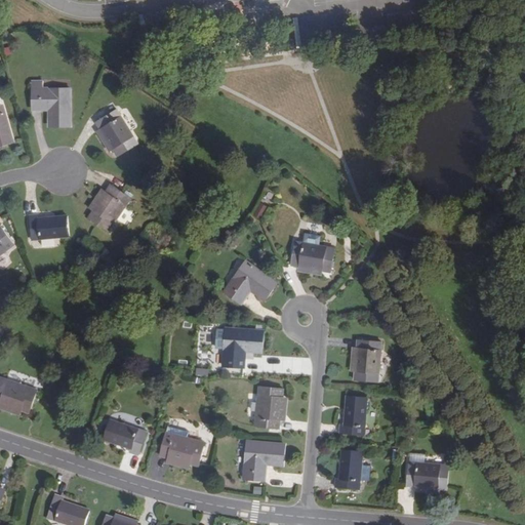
[(48,127),(71,127),(71,90),(48,90),(47,89),(32,89),(32,111),(48,111),(48,127)]
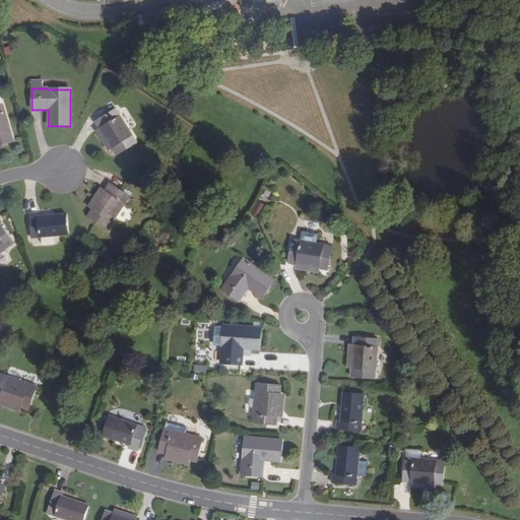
[(0,144),(13,141),(3,106),(0,106),(0,144)]
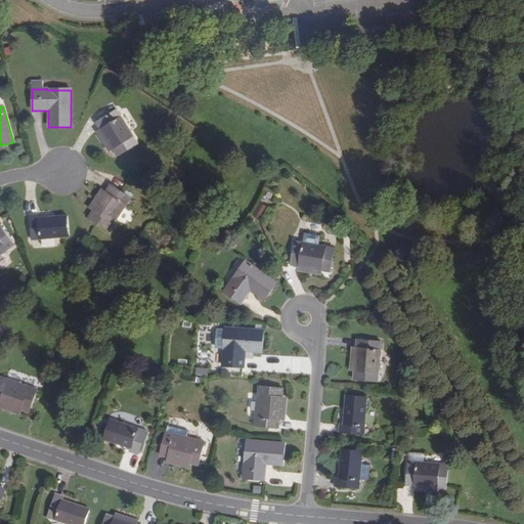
[(117,111),(96,123),(100,129),(113,149),(117,157),(137,143),(117,111)]
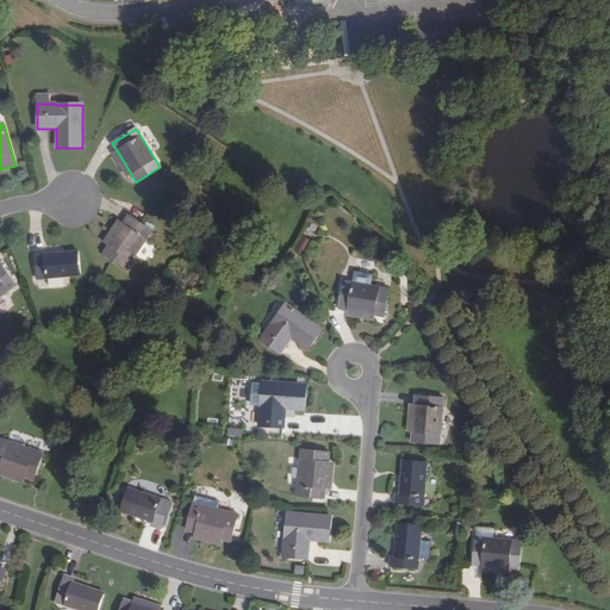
[(126,178),(131,174),(117,150),(112,154),(126,178)]
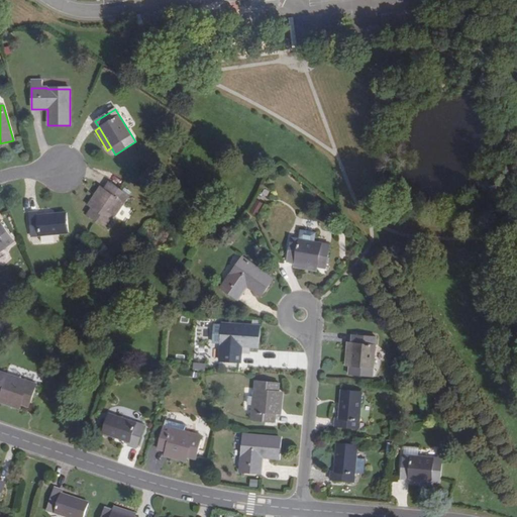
[(129,196),(109,183),(105,189),(91,209),(87,215),(107,228),(129,196)]
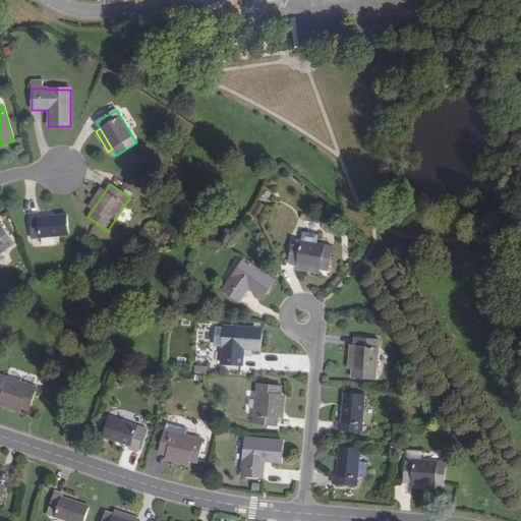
[(101,187),(88,208),(92,211),(106,190),(101,187)]
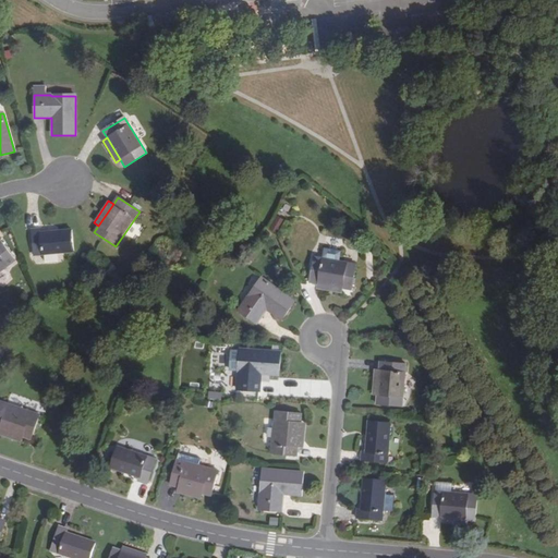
[(277,215),(270,230),(279,233),(287,219),(277,215)]
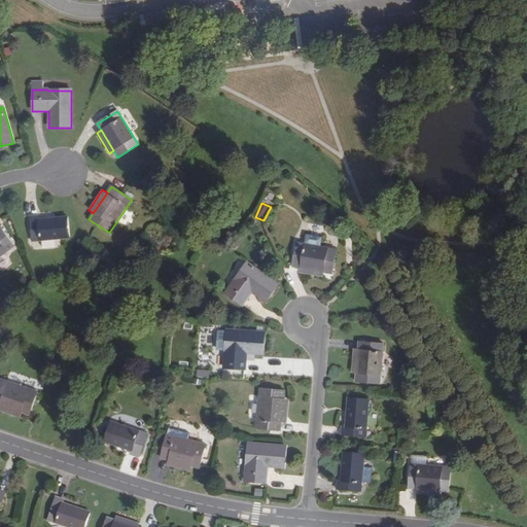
[(40,216),(29,217),(32,242),(70,238),(67,217),(41,220),(40,216)]
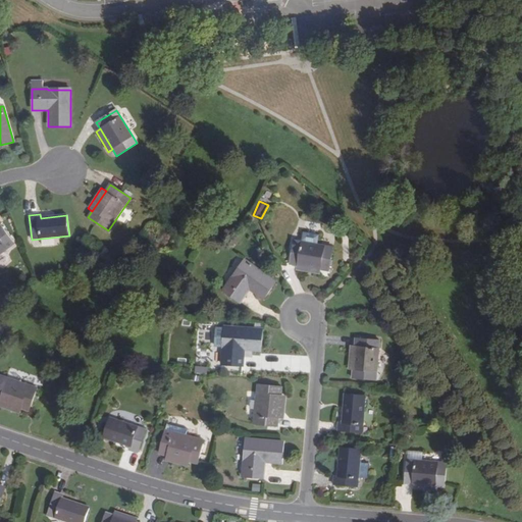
[(0,254),(14,245),(0,224),(0,254)]
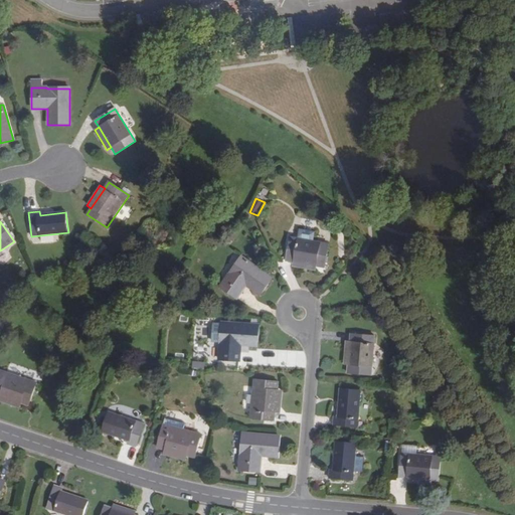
[(313,241),(315,232),(299,229),(298,238),(313,241)]
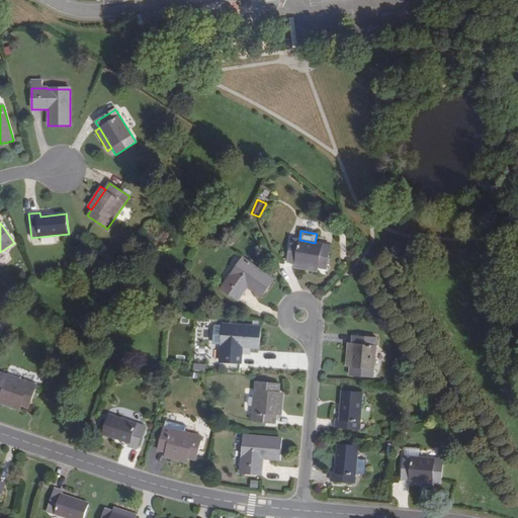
[(287,263),(294,264),(319,268),(327,269),(331,246),(315,243),(299,240),(291,239),(287,263)]
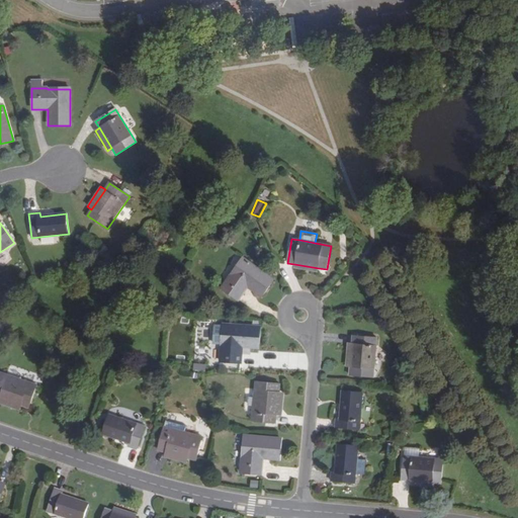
[(261,296),(273,279),(243,258),(231,275),(230,275),(222,288),(239,300),(248,287),(261,296)]
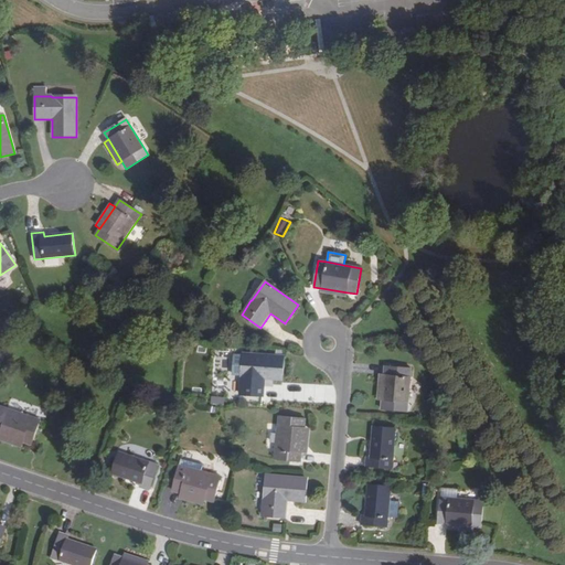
[(347,297),(348,292),(321,288),(320,292),(347,297)]
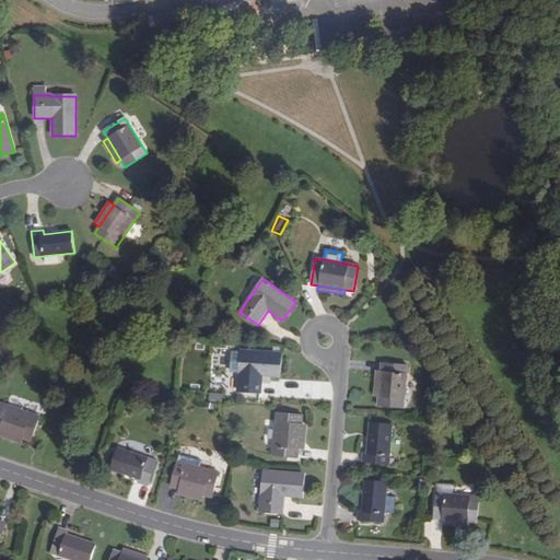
[(280,376),(281,353),(242,350),(240,374),(238,375),(237,392),(260,394),(261,375),(280,376)]
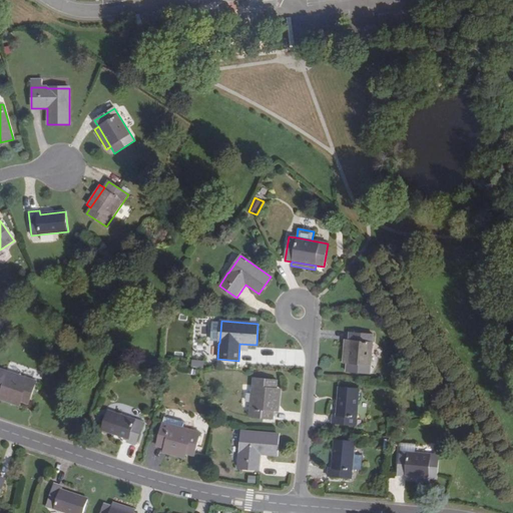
[(346,372),(370,374),(373,335),(350,333),(349,340),(347,365),(346,372)]
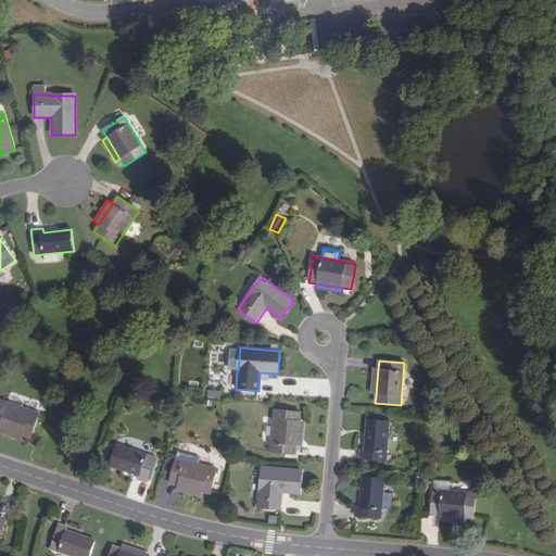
[(209,397),(222,399),(223,391),(210,390),(209,397)]
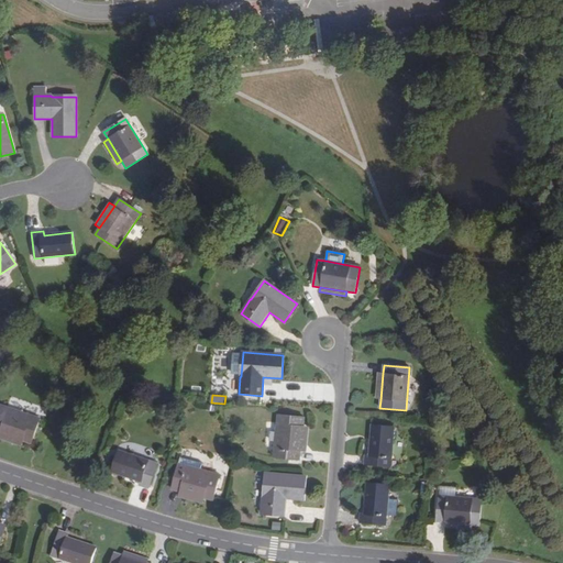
[(0,432),(24,441),(32,443),(41,419),(0,406),(0,432)]
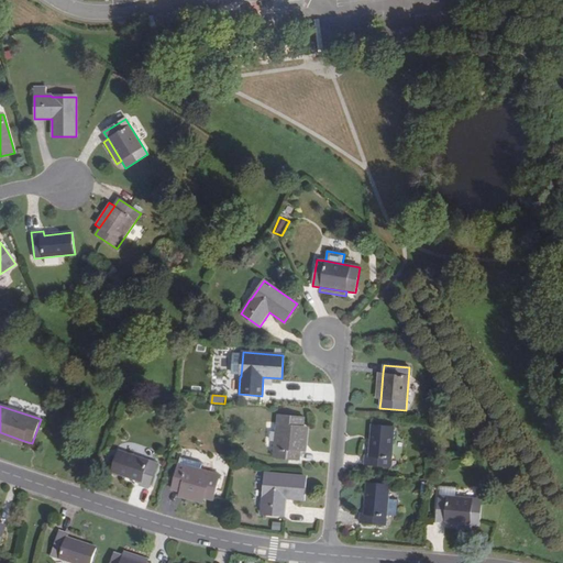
[(273,457),(300,460),(300,452),(304,427),(304,418),(277,416),(273,457)]
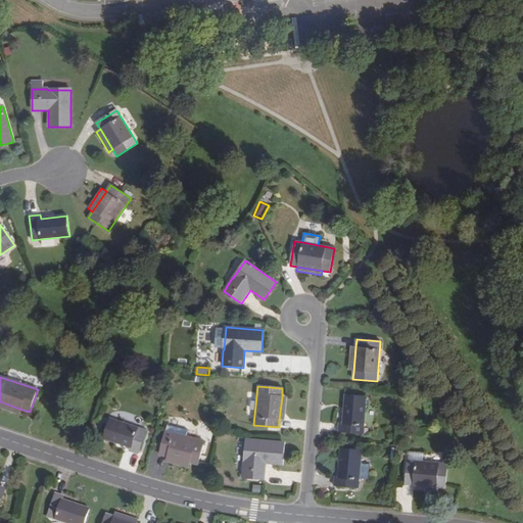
[(338,432),(364,434),(367,396),(345,395),(343,423),(339,423),(338,432)]
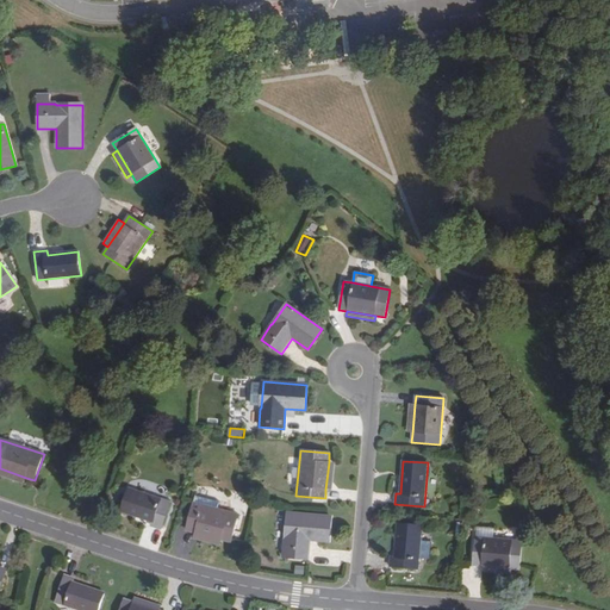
[(0,475),(24,484),(26,478),(0,468),(0,475)]
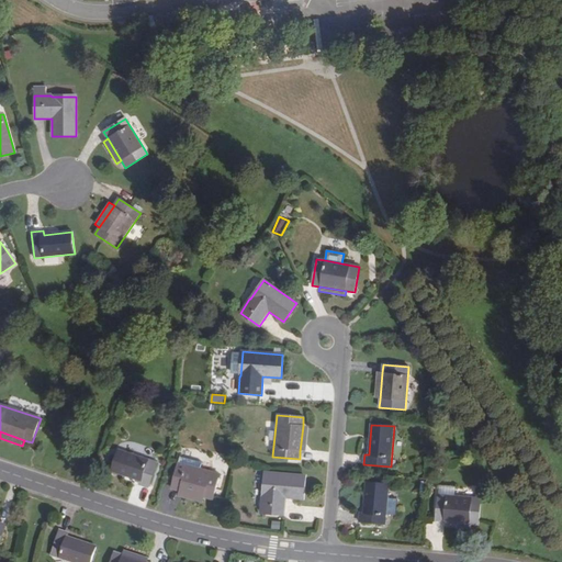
[(148,489),(156,462),(119,450),(112,471),(141,480),(138,485),(148,489)]
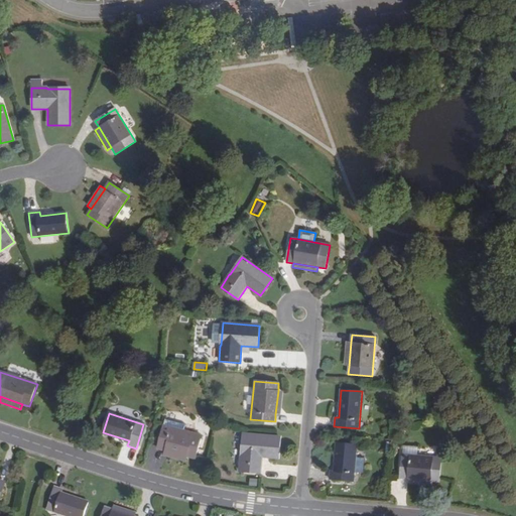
[(157,448),(164,450),(187,457),(196,459),(202,435),(164,425),(157,448)]
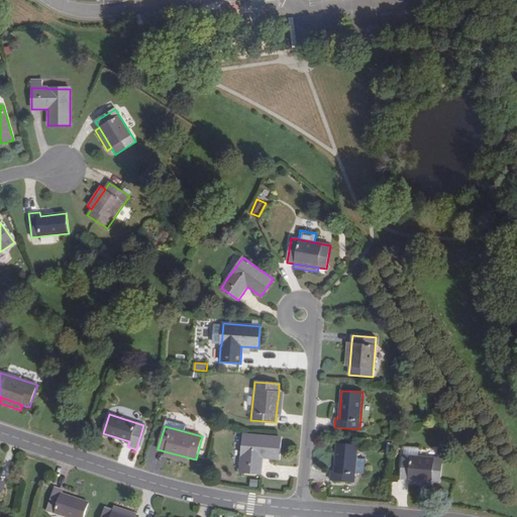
[(279,458),(280,438),(243,435),(242,457),(241,457),(240,472),(261,473),(262,457),(279,458)]
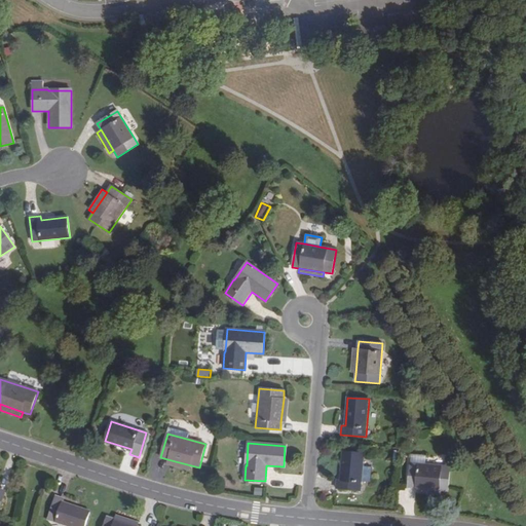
[(336,489),(361,490),(364,453),(342,452),(340,480),(337,480),(336,489)]
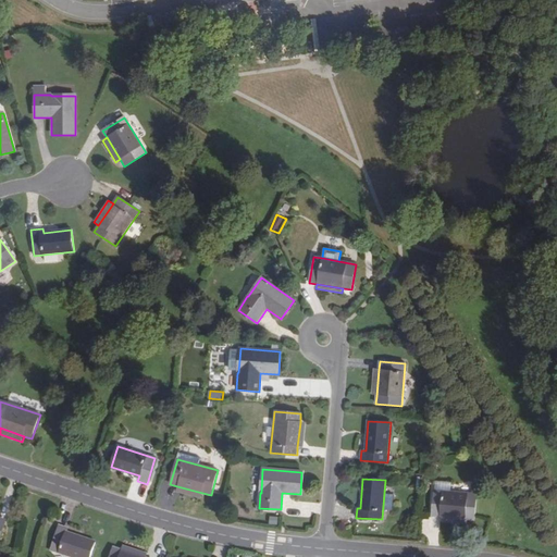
[(201,498),(202,493),(177,486),(176,492),(201,498)]
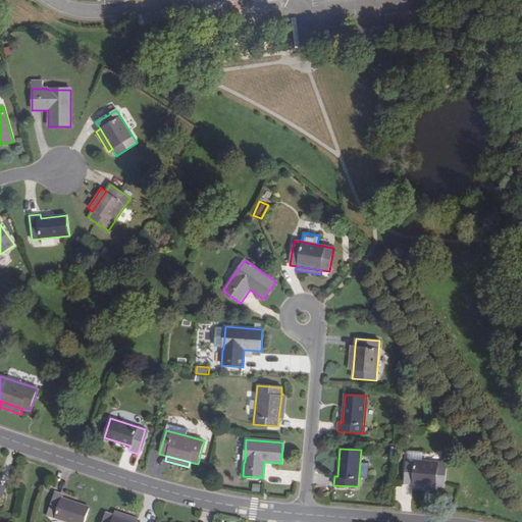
[(405,484),(412,484),(436,486),(445,487),(447,463),(407,460),(405,484)]
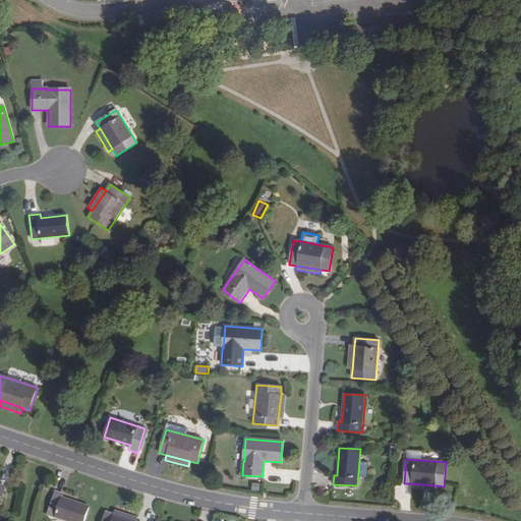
[(64,495),(55,491),(48,515),(66,520),(85,520),(91,507),(63,499),(64,495)]
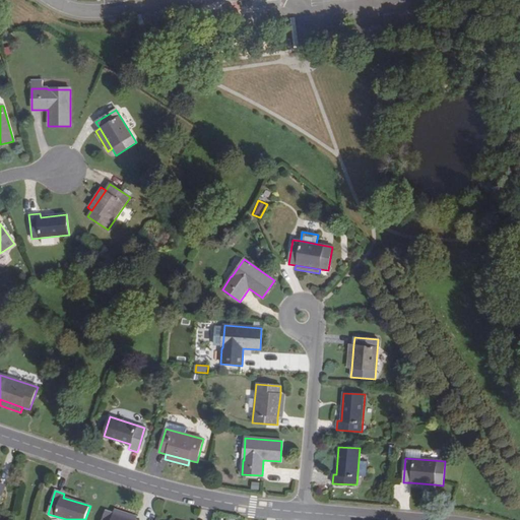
[(137,519),(138,516),(116,509),(114,514),(132,519),(137,519)]
